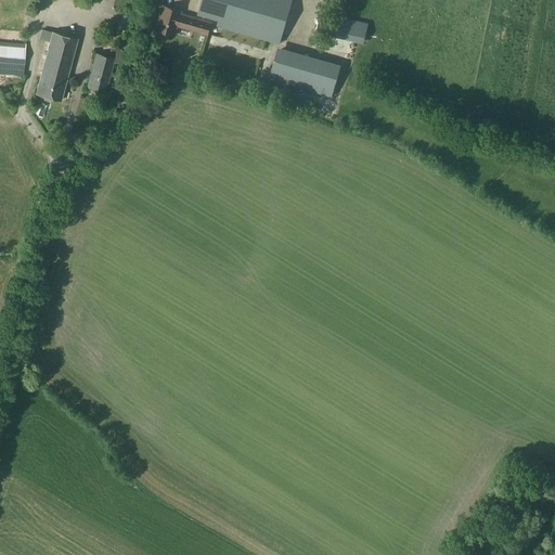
[(280,43),(292,0),(202,0),(198,14),(219,21),(217,26),(280,43)]
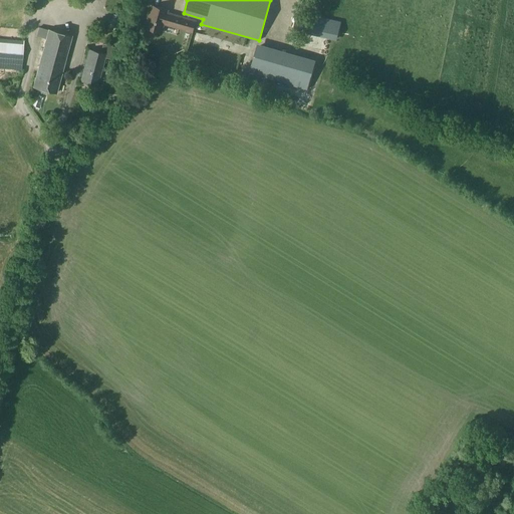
[(152,15),(148,28),(162,32),(165,21),(171,23),(170,25),(193,31),(197,19),(168,11),(152,6),(149,15),(152,15)]
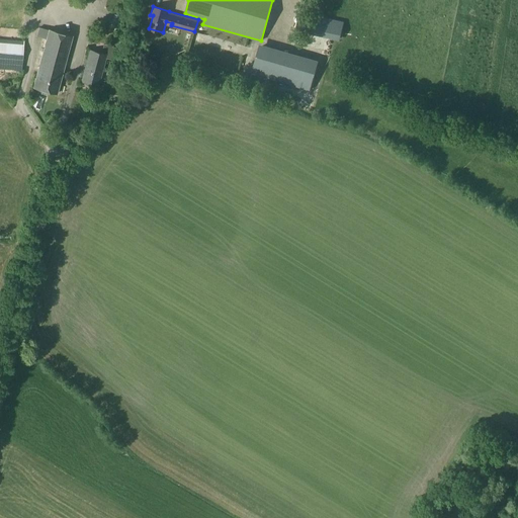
[(122,25),(124,16),(113,13),(111,22),(122,25)]
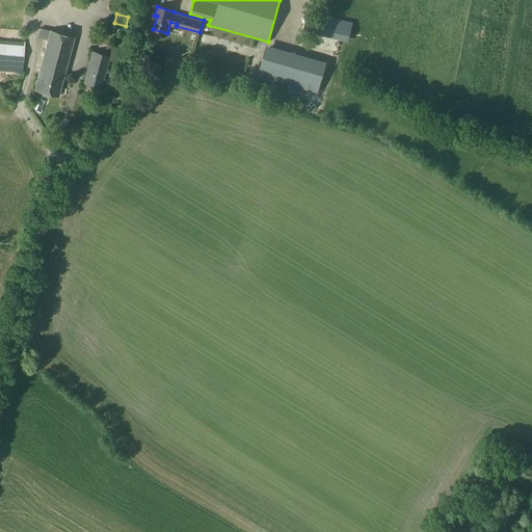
[(50,30),(40,28),(37,37),(47,41),(40,71),(34,90),(58,97),(63,77),(64,77),(75,36),(50,30)]
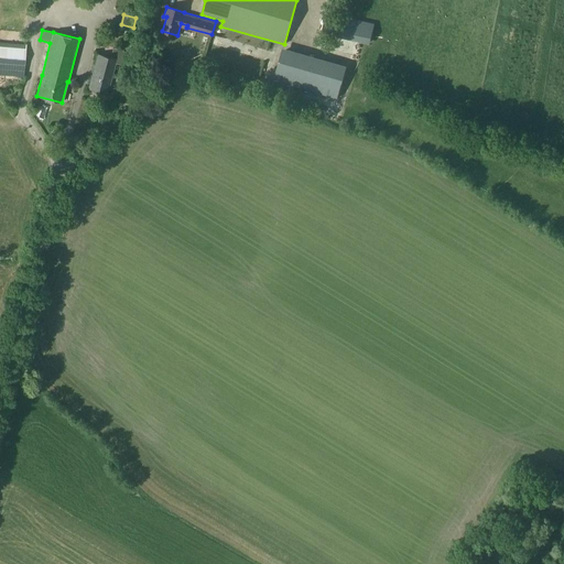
[(0,42),(0,74),(24,76),(25,44),(0,42)]
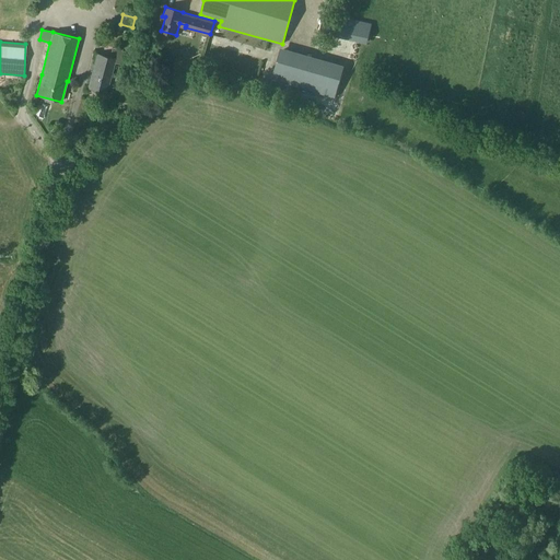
[(88,89),(107,94),(116,59),(96,54),(88,89)]
